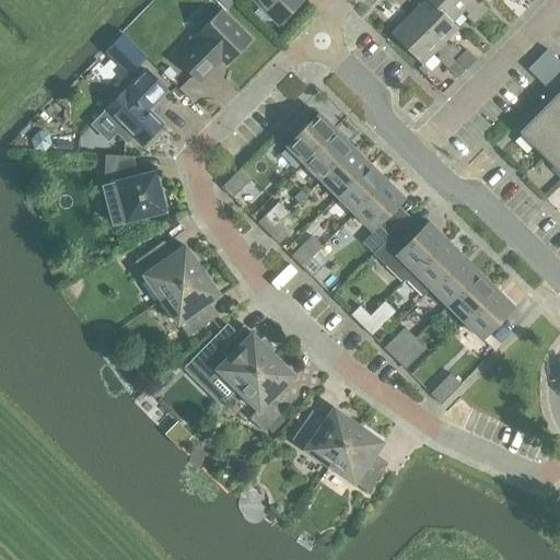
[(213,0),(225,11),(236,1),(234,0),(213,0)]
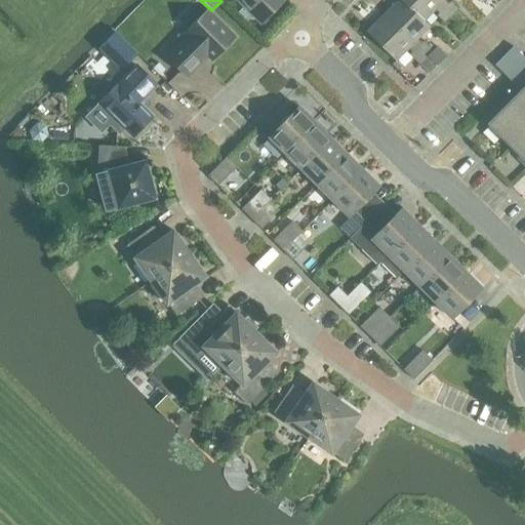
[(238,0),(261,23),(284,0),(238,0)]
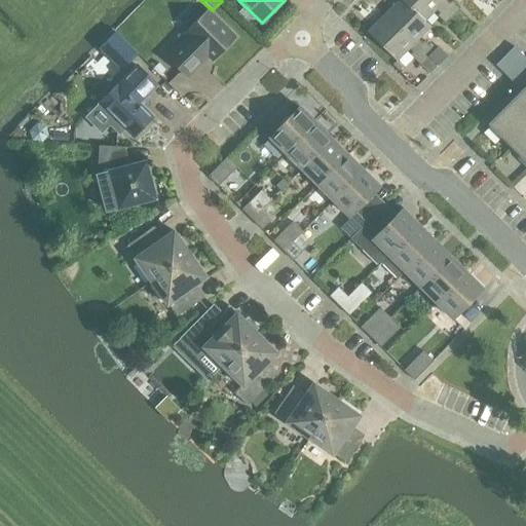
[(430,28),(424,22),(403,0),(401,0),(386,15),(426,54),(433,48),(425,41),(422,42),(419,39),(430,28)]
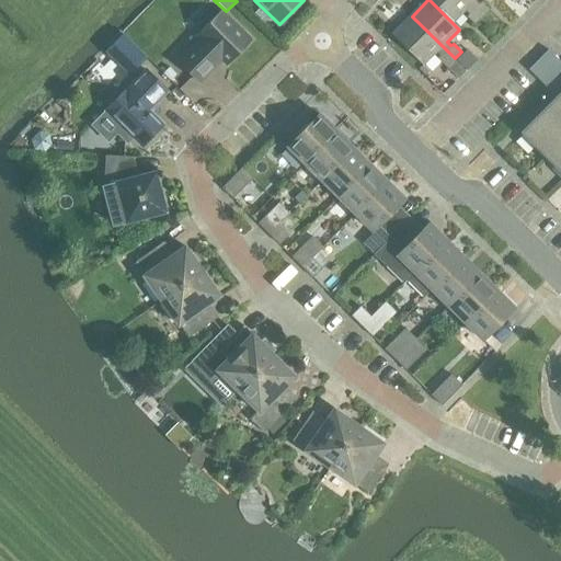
[(474,25),(482,16),(465,0),(430,0),(453,23),(466,11),(468,13),(468,19),(474,25)]
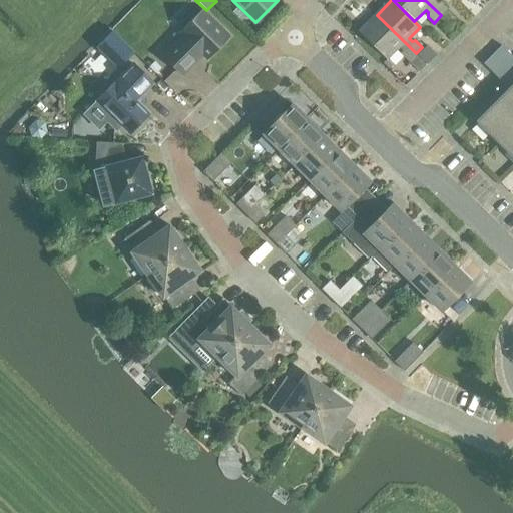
[(435,1),(435,0),(425,0),(441,15),(447,9),(441,2),(438,3),(435,1)]
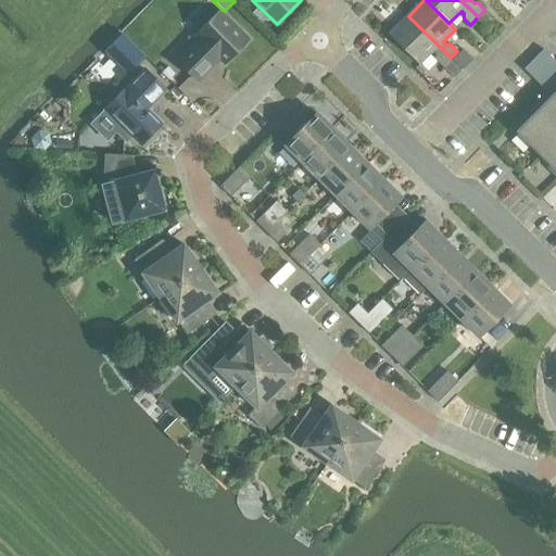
[(225,63),(249,39),(220,11),(197,35),(200,38),(178,61),(198,81),(220,59),(225,63)]
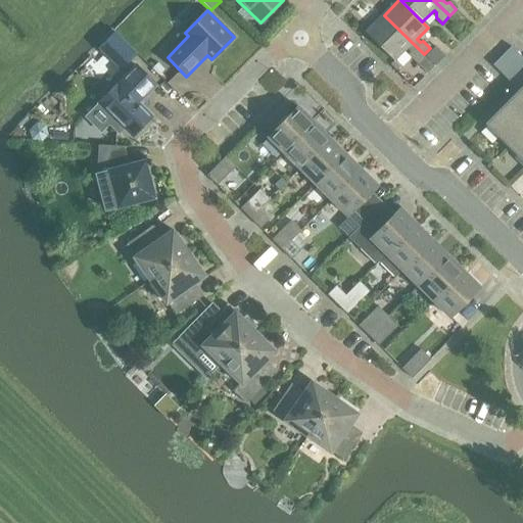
[(436,66),(424,54),(384,15),(367,33),(395,60),(408,48),(411,52),(411,55),(429,74),(436,66)]
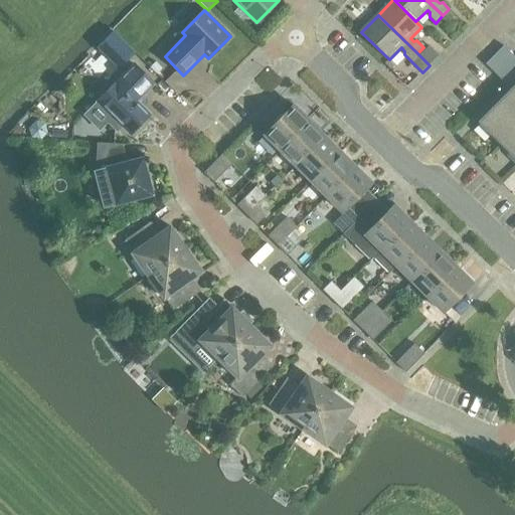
[(109,59),(126,42),(113,29),(98,45),(96,46),(109,59)]
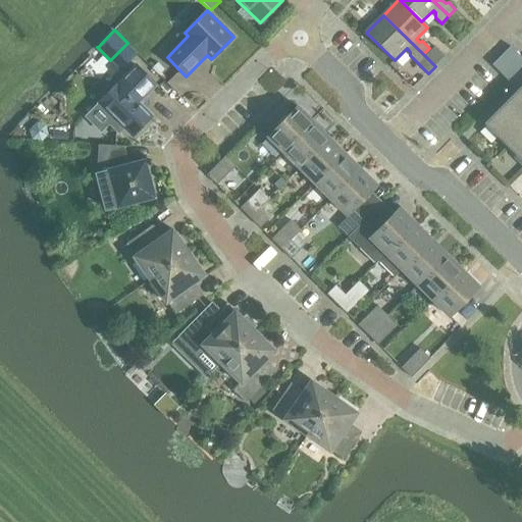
[(521,61),(510,46),(491,64),(521,88),(521,92),(483,122),(521,161),(521,61)]
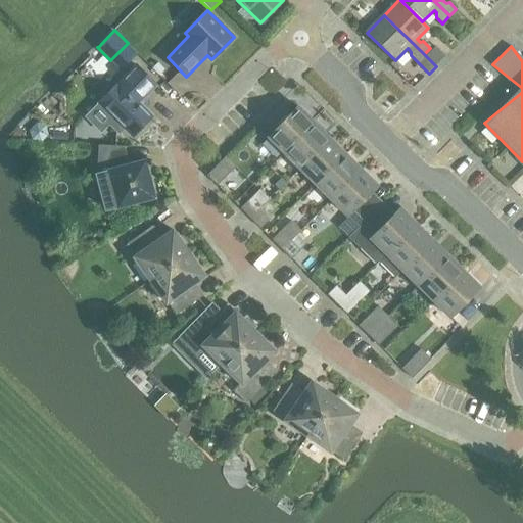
[(145,96),(156,85),(136,64),(114,87),(112,85),(108,86),(104,88),(102,92),(101,96),(103,98),(99,102),(133,136),(152,115),(145,108),(146,108),(145,97),(145,96)]
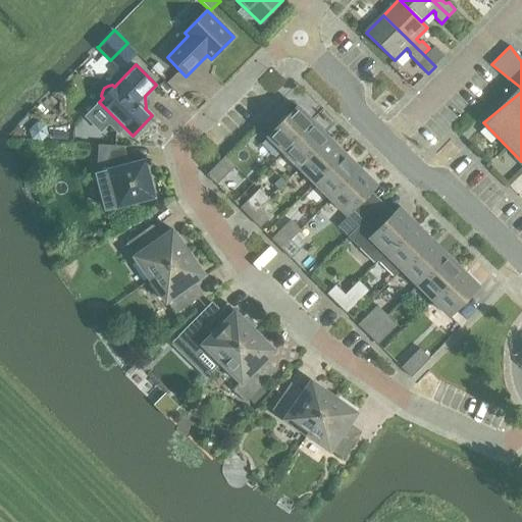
[(298,106),(267,136),(284,153),(314,122),(298,106)]
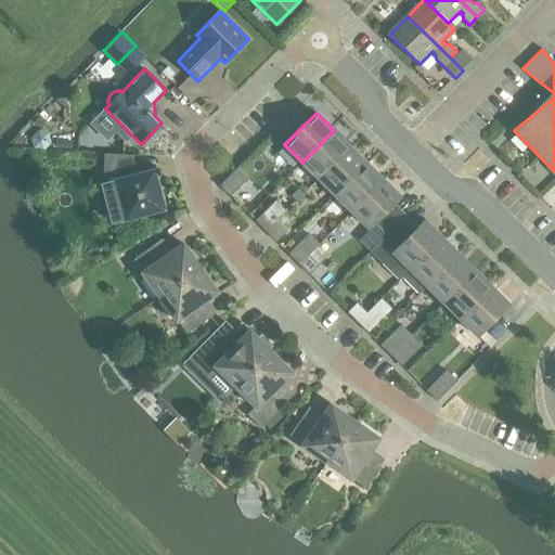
[(334,130),(302,163),(319,179),(350,147),(334,130)]
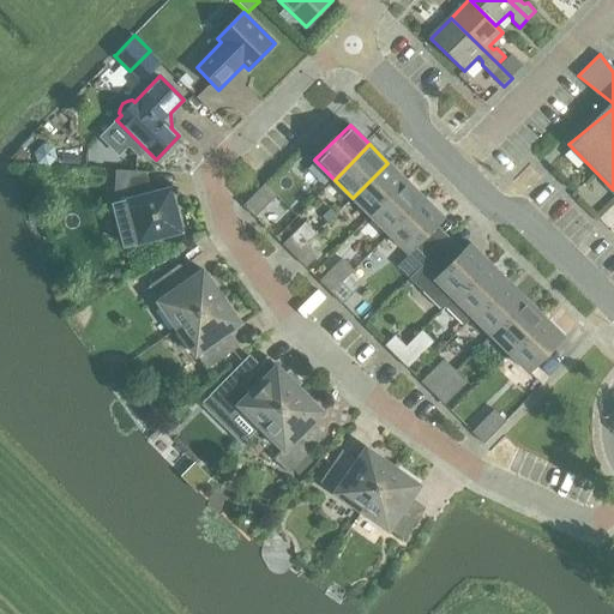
[(387,163),(353,198),(371,216),(407,181),(387,163)]
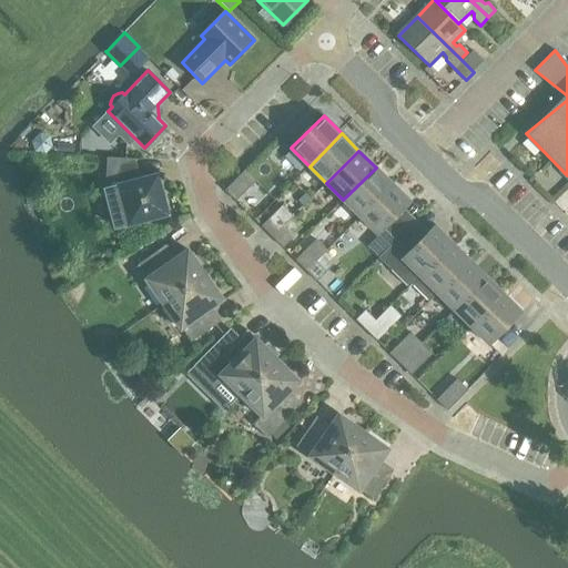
[(113,229),(128,224),(128,225),(168,214),(158,174),(140,179),(135,159),(107,156),(105,188),(102,189),(113,229)]
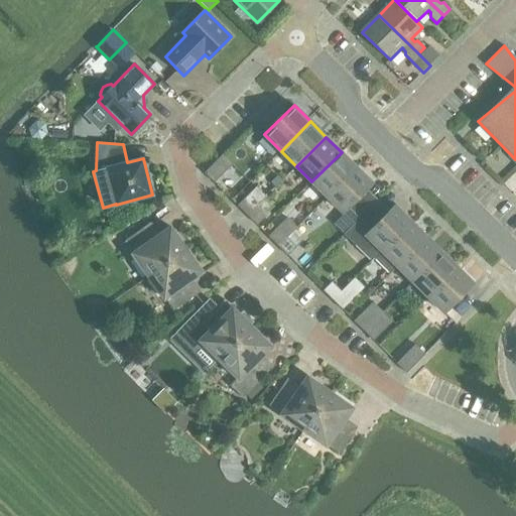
[(342,152),(311,181),(328,198),(357,167),(342,152)]
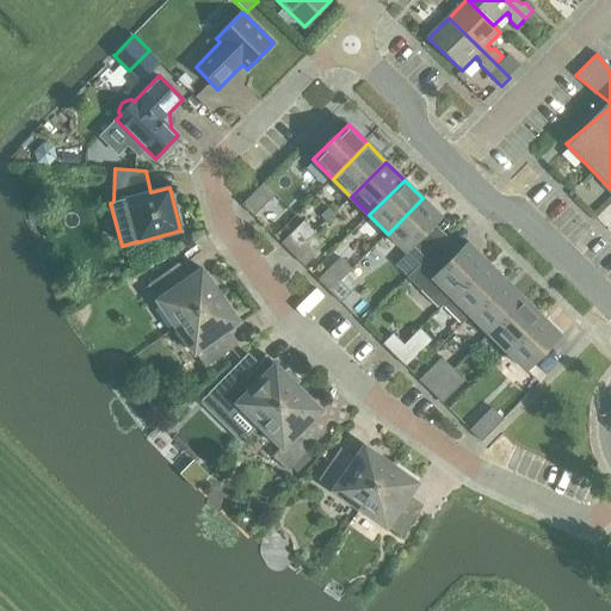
[(254,216),(277,193),(265,183),(242,204),(254,216)]
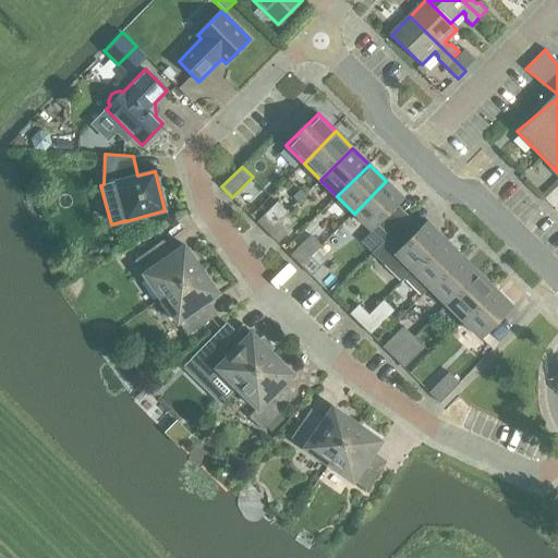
[(386,181),(354,214),(368,228),(372,231),(374,229),(385,239),(409,216),(398,205),(403,199),(386,181)]
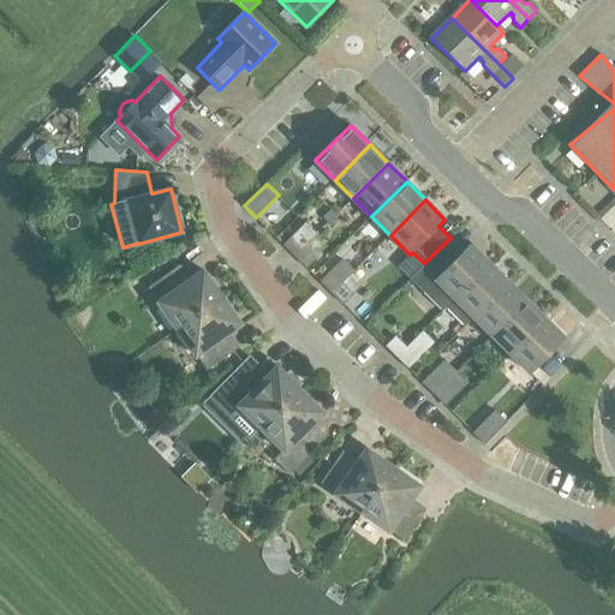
[(305,224),(284,245),(296,257),(305,246),(317,236),(305,224)]
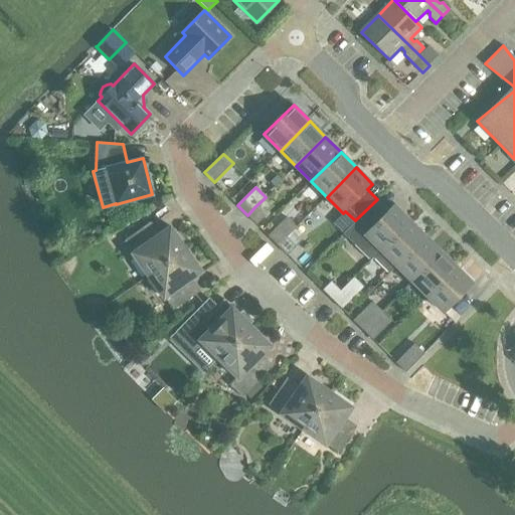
[(355,220),(343,232),(370,261),(372,258),(374,259),(381,251),(410,221),(394,205),(388,210),(377,199),(355,220)]
